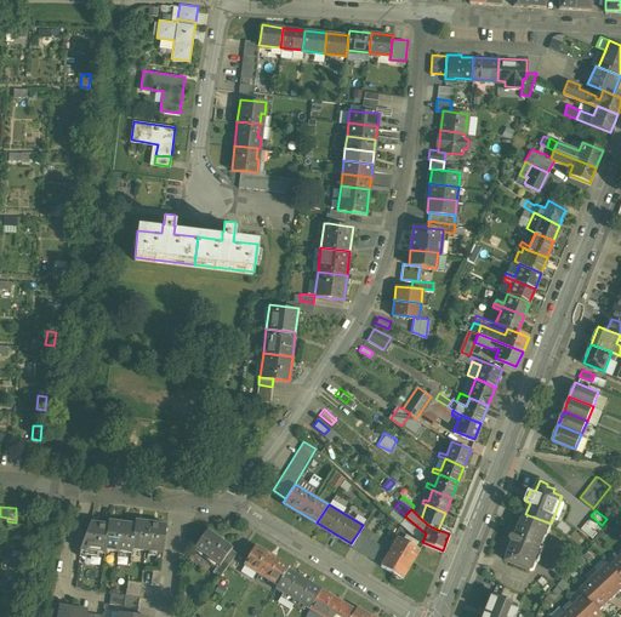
[(92,515),(84,514),(83,527),(87,529),(87,527),(90,527),(91,520),(92,515)]
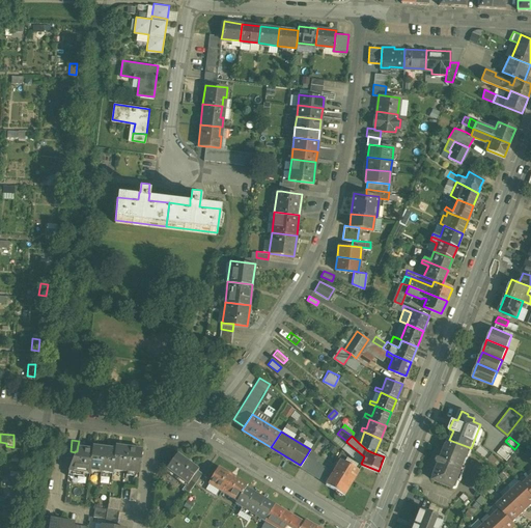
[(469,447),(449,440),(434,478),(453,487),(469,447)]
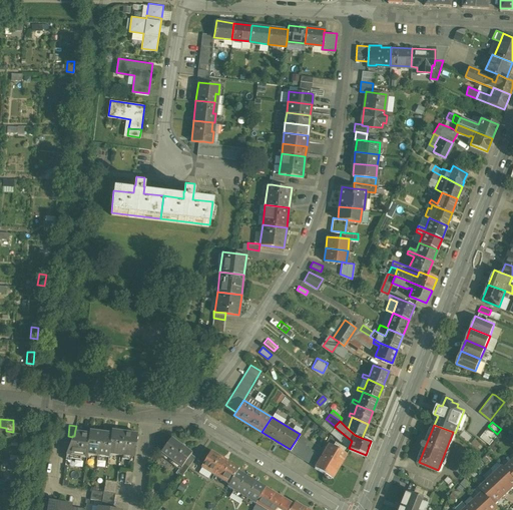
[(497,434),(488,426),(484,431),(493,438),(497,434)]
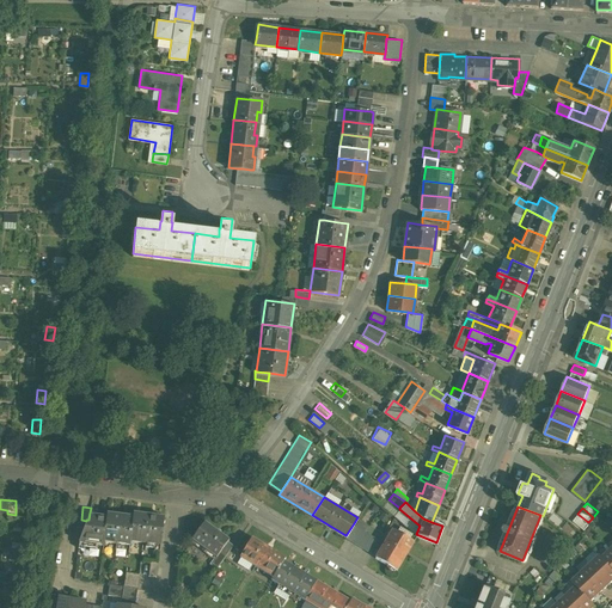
[(120,513),(106,511),(106,515),(103,539),(116,541),(120,513)]
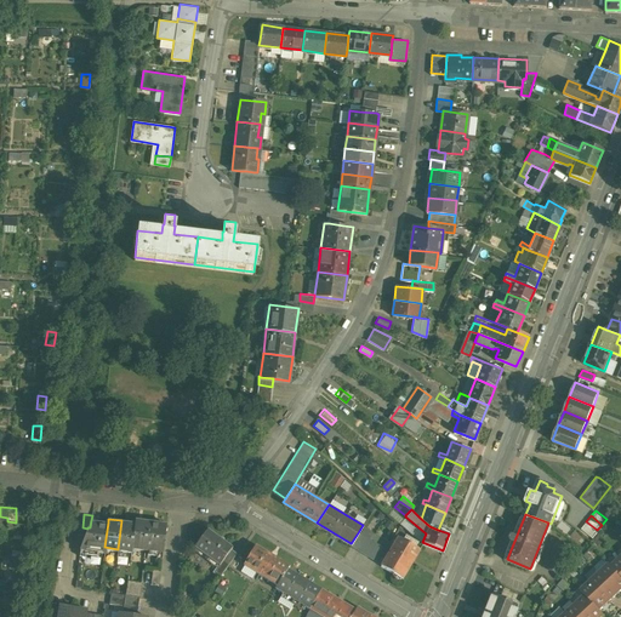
[(135,521),(131,547),(144,549),(148,520),(135,519),(135,521)]
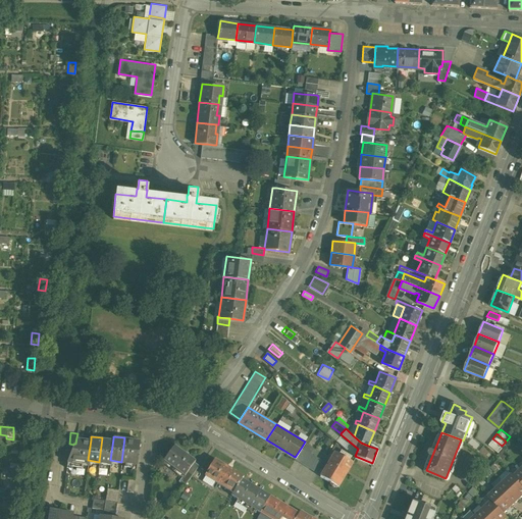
[(76,437),(75,444),(73,444),(73,445),(66,461),(88,464),(88,460),(91,439),(76,437)]
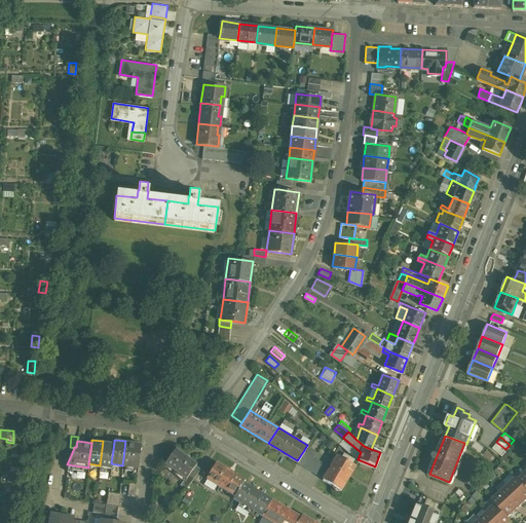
[(114,442),(103,441),(100,465),(111,467),(111,463),(114,442)]
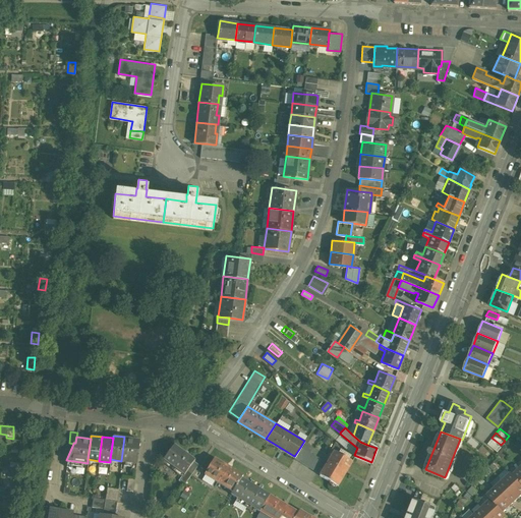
[(139,439),(124,437),(121,461),(136,463),(139,439)]
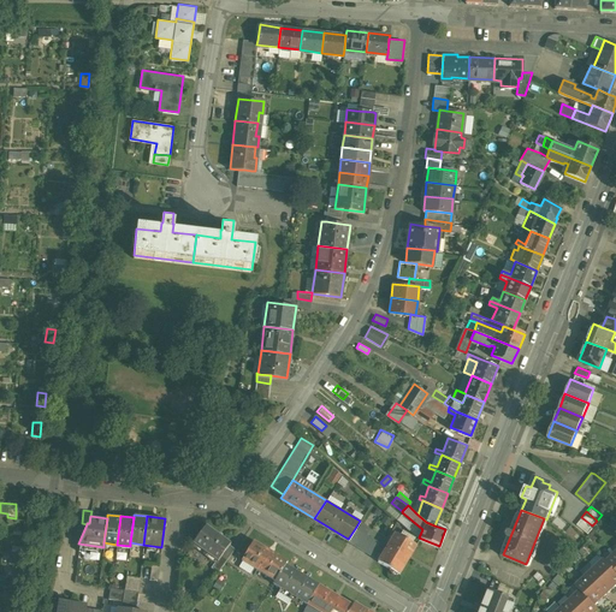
[(592,526),(581,517),(578,523),(587,532),(592,526)]
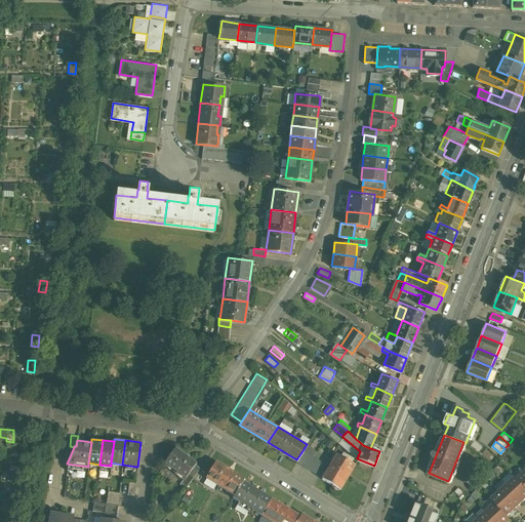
[(196,462),(174,446),(164,462),(184,476),(186,477),(188,473),(196,464),(196,462)]
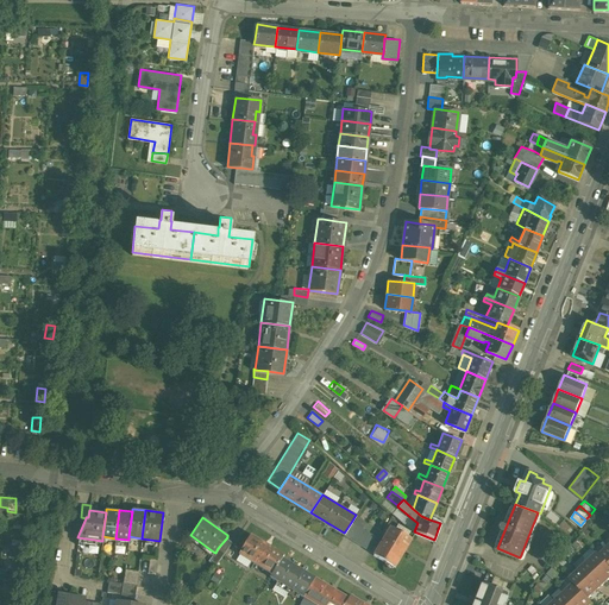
[(375,535),(352,521),(345,531),(369,546),(375,535)]
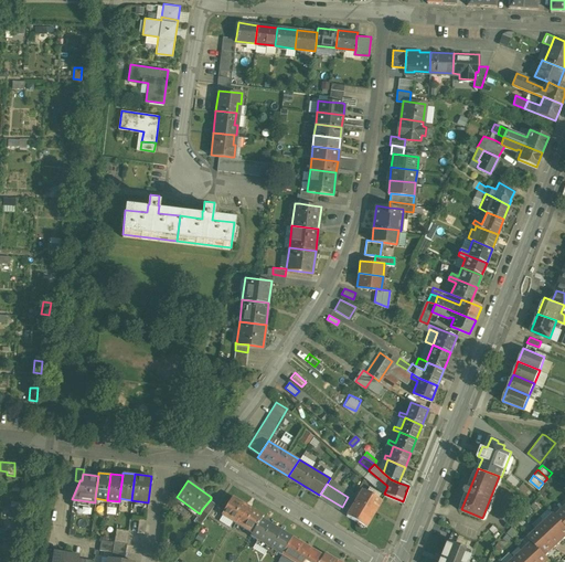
[(382,499),(362,487),(345,513),(365,526),(373,511),(375,507),(376,508),(382,499)]
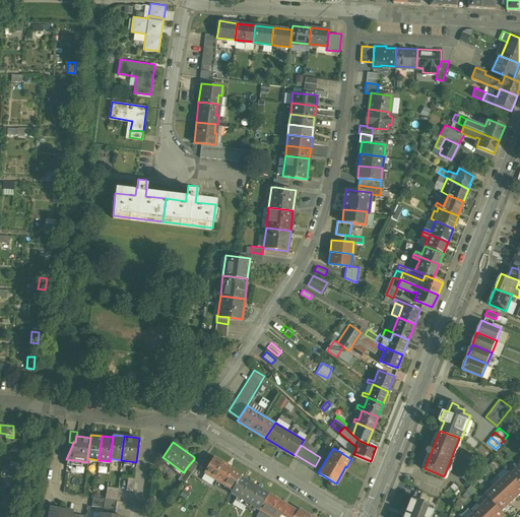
[(242,473),(213,456),(204,471),(233,489),(241,475),(242,473)]
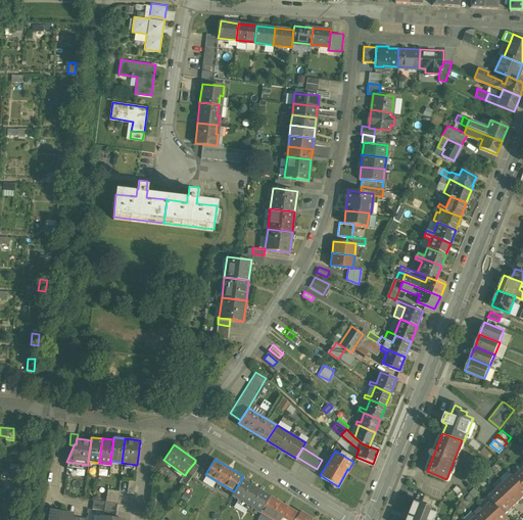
[(11,462),(8,476),(17,477),(19,464),(11,462)]
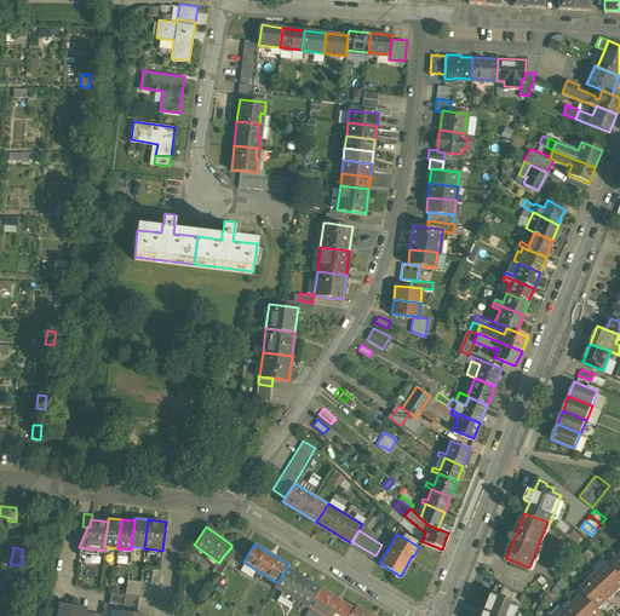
[(231,547),(222,558),(228,563),(236,551),(231,547)]
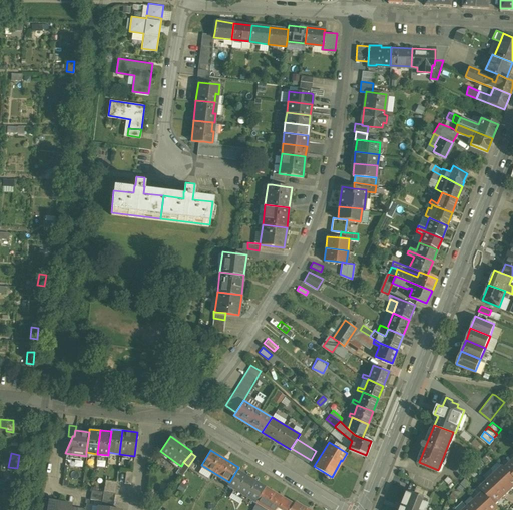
[(188,466),(183,462),(181,466),(179,465),(175,472),(181,476),(188,466)]
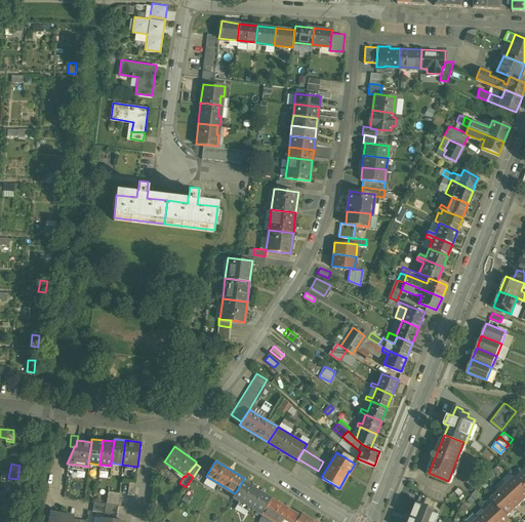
[(524,496),(524,486),(517,477),(515,475),(507,483),(523,499),(524,496)]
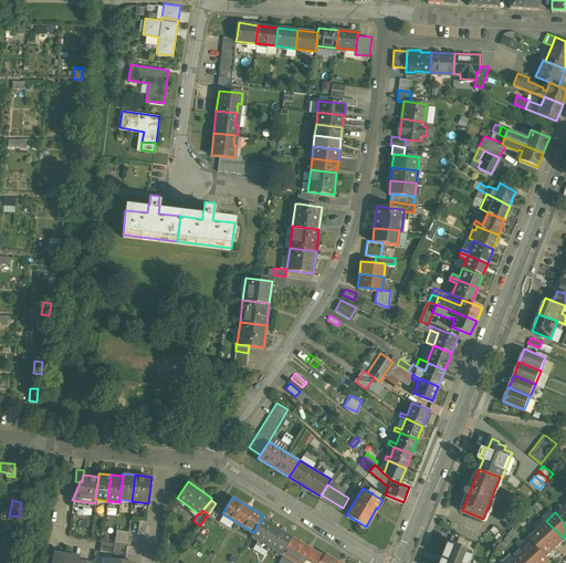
[(262,518),(253,532),(251,535),(282,554),(293,537),(262,518)]
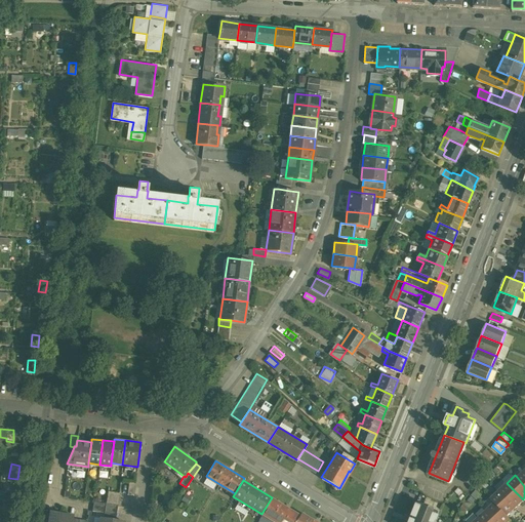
[(523,499),(507,483),(498,490),(515,507),(523,499)]
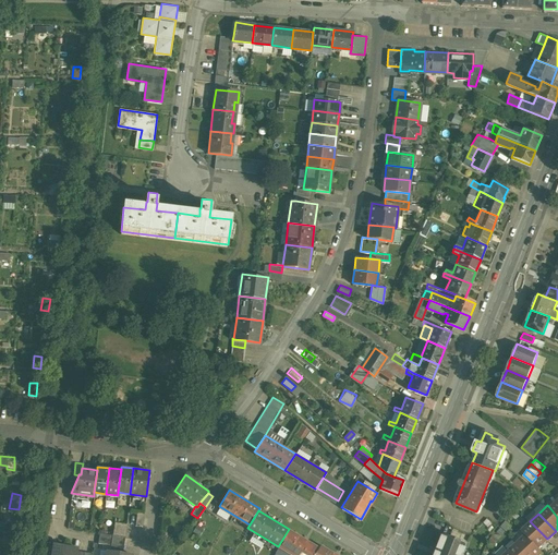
[(128,522),(114,520),(113,527),(126,529),(128,522)]
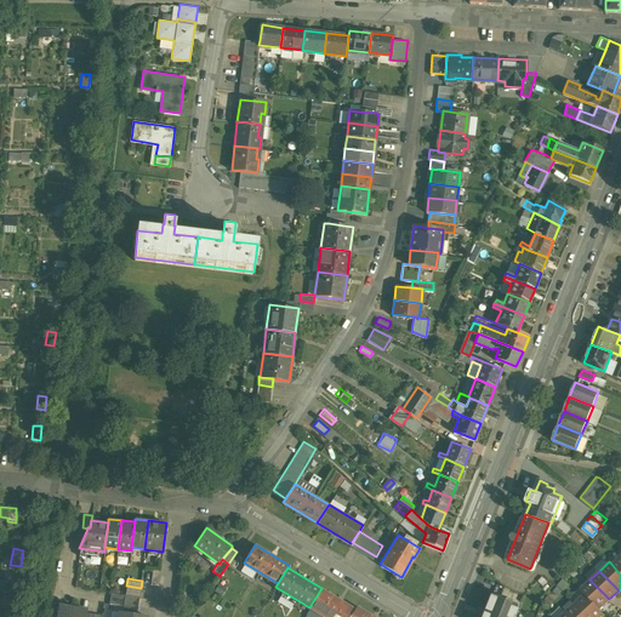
[(609,599),(590,580),(580,588),(585,593),(599,609),(609,599)]
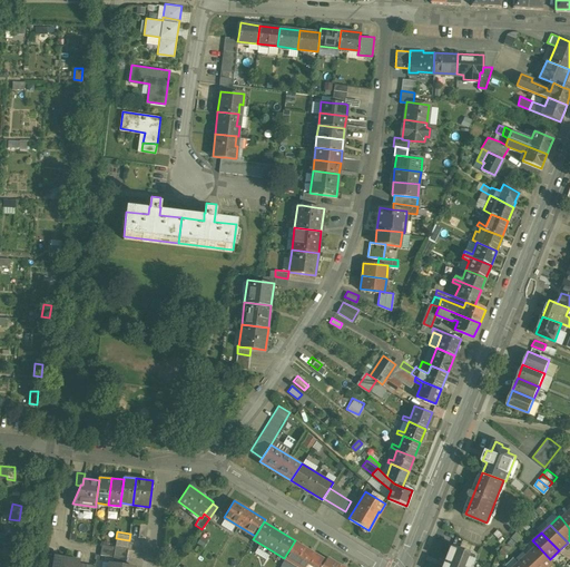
[(129,540),(116,538),(115,545),(128,547),(129,540)]
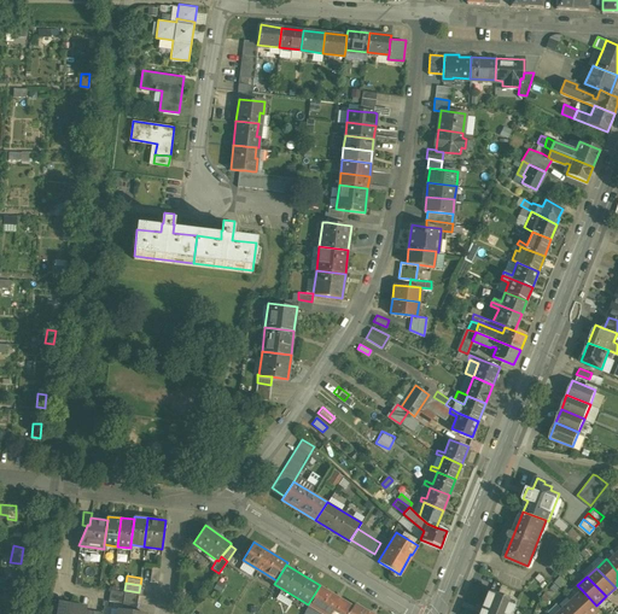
[(348,613),(354,606),(320,585),(308,604),(322,613),(348,613)]
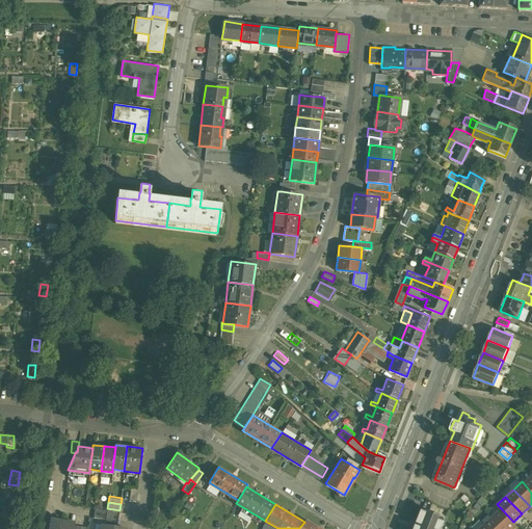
[(105,518),(107,508),(95,507),(94,517),(105,518)]
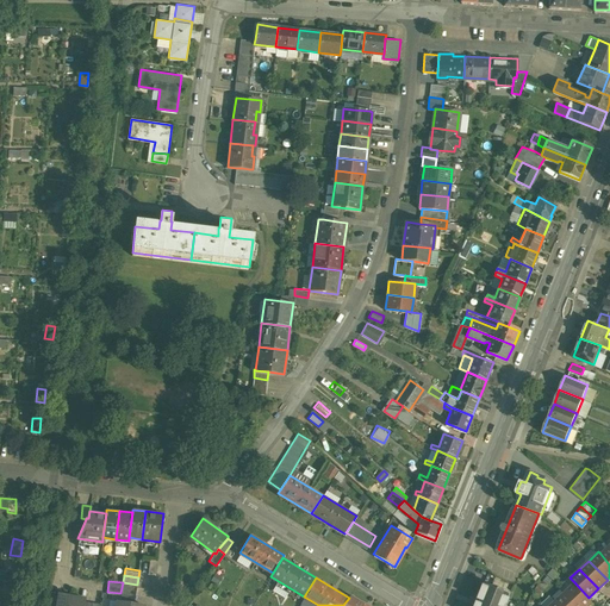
[(137,585),(123,582),(120,593),(135,595),(137,585)]
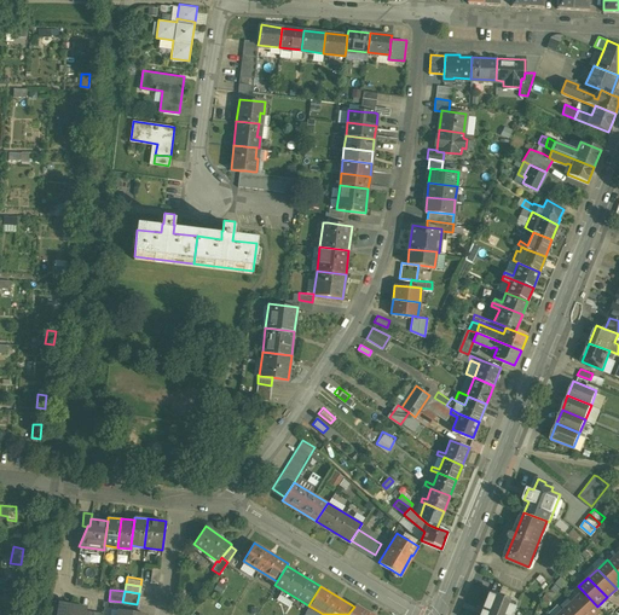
[(597,607),(583,591),(573,599),(586,614),(596,614),(601,611),(597,607)]
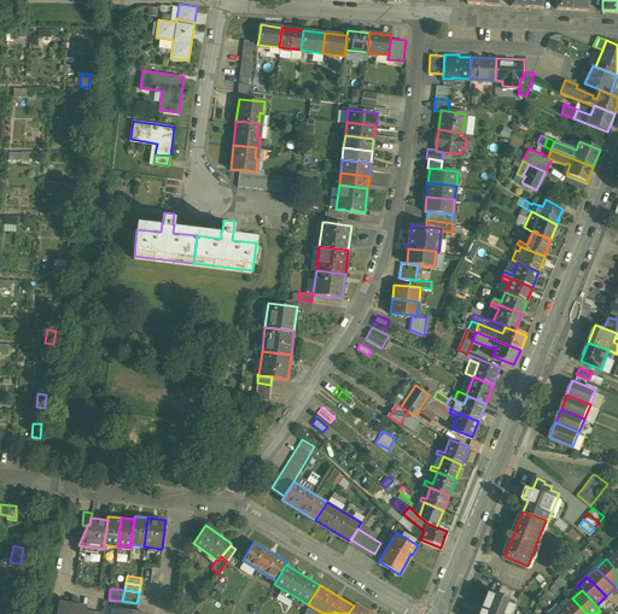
[(509,613),(516,601),(489,591),(479,613),(509,613)]
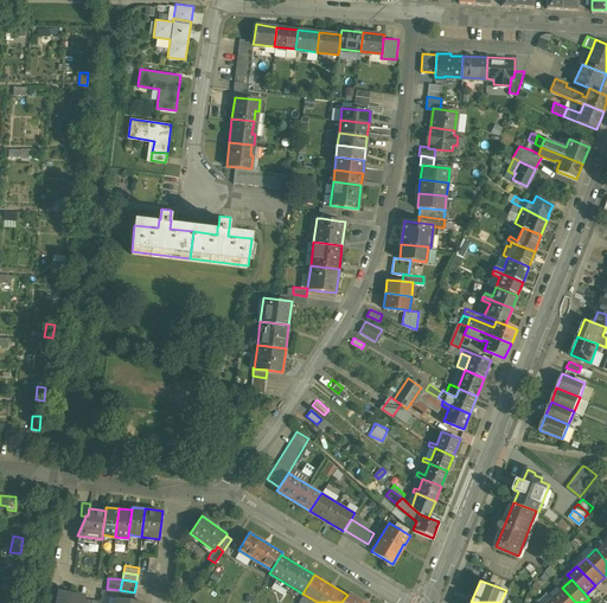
[(575,602),(562,588),(553,597),(558,602),(575,602)]
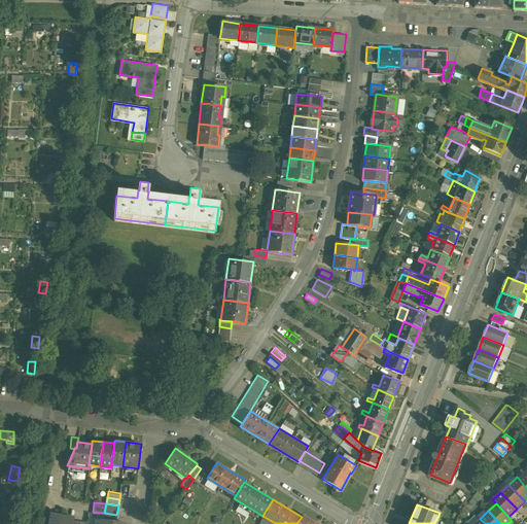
[(60,523),(62,515),(49,513),(48,521),(47,523),(60,523)]
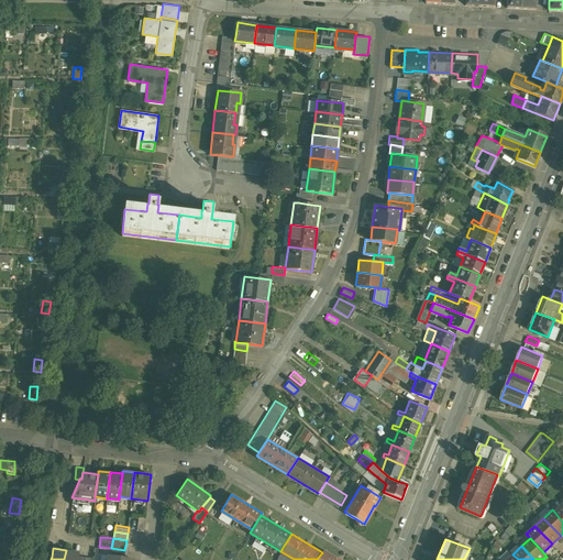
[(79,552),(66,550),(64,559),(77,559),(78,555),(79,552)]
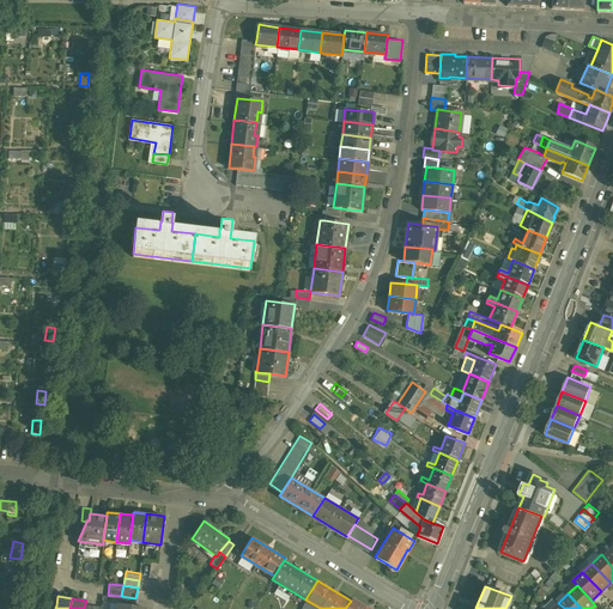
[(370,608),(352,598),(351,601),(345,608),(370,608)]
